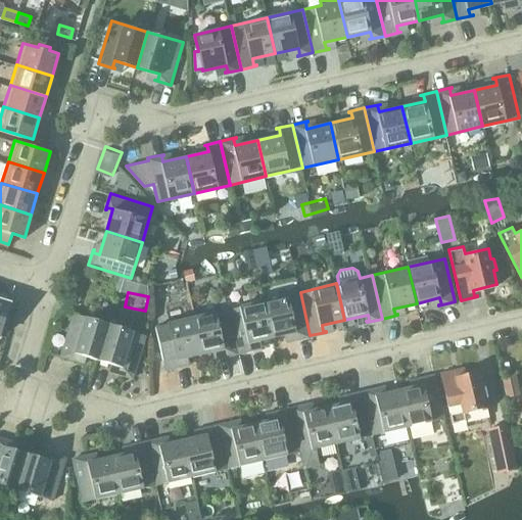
[(300,292),(264,300),(273,336),(295,331),(297,337),(294,338),(294,339),(310,335),(300,292)]
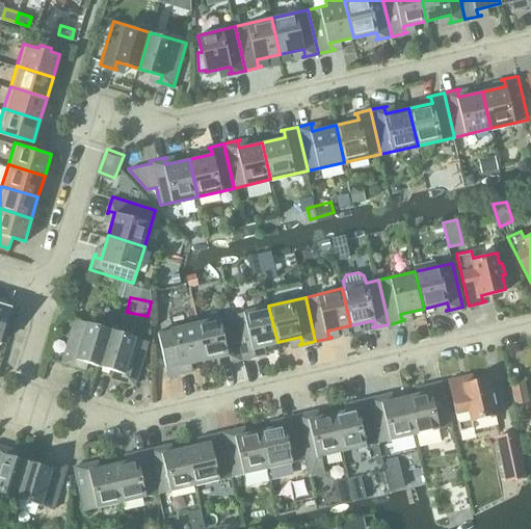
[(14,307),(0,301),(0,340),(3,341),(14,307)]
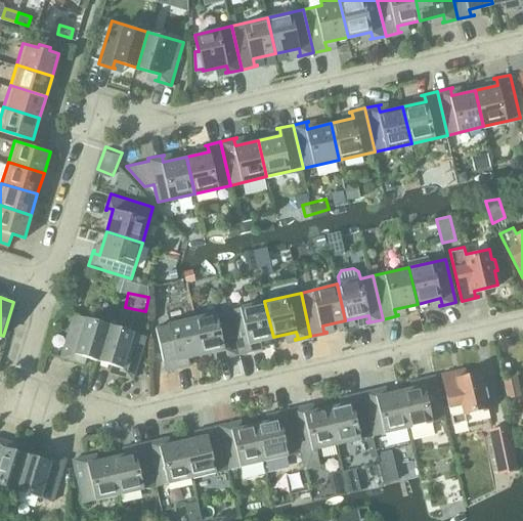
[(264,301),(228,309),(238,352),(254,349),(254,348),(252,349),(250,342),(273,337),(264,301)]
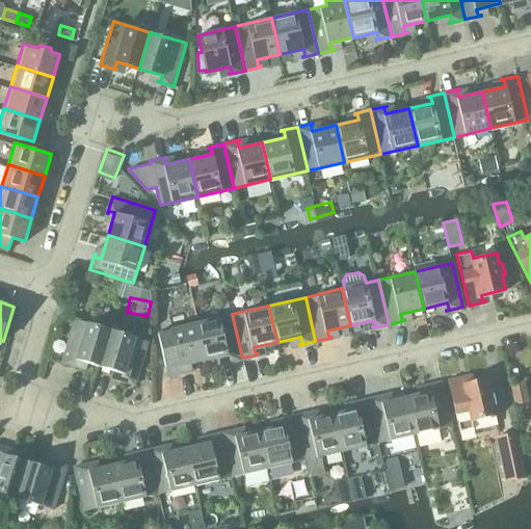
[(232,314),(195,322),(204,360),(228,353),(229,361),(226,361),(226,362),(242,358),(232,314)]
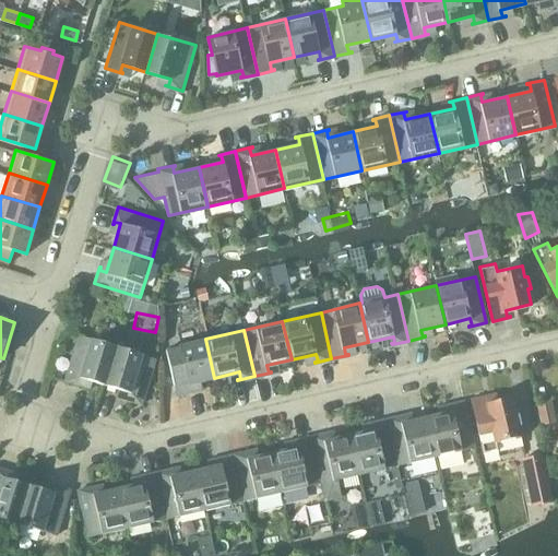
[(82,376),(106,383),(118,345),(79,334),(66,379),(82,385),(83,383),(80,383),(82,376)]
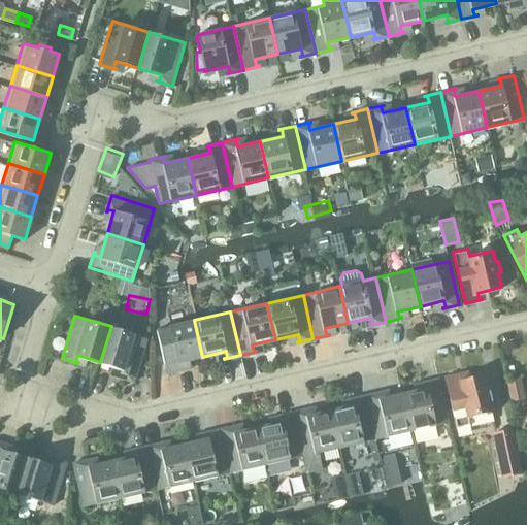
[(202,357),(194,320),(157,329),(167,372),(184,368),(180,368),(179,362),(202,357)]
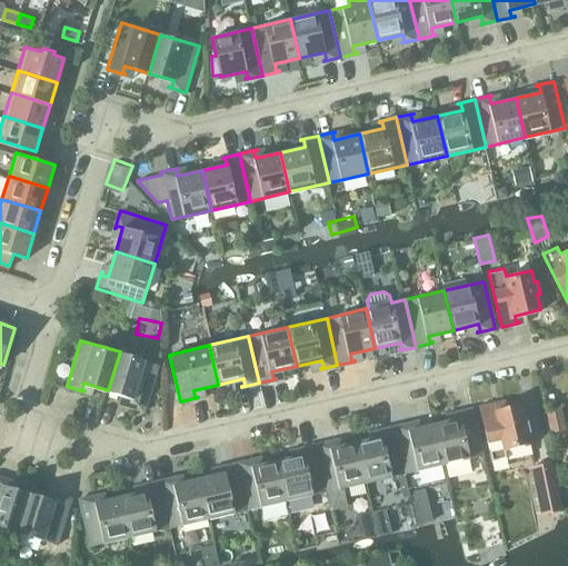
[(120,351),(108,390),(132,398),(130,405),(127,404),(127,405),(145,410),(159,364),(120,351)]
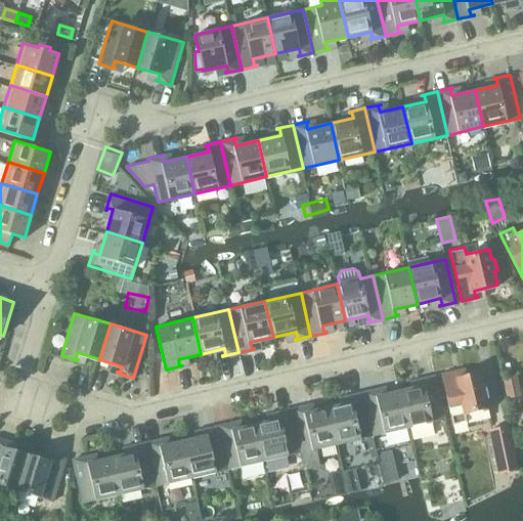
[(458,370),(441,373),(453,424),(467,421),(466,414),(485,408),(493,444),(512,440),(502,396),(487,400),(486,397),(489,396),(487,385),(484,386),(480,372),(456,377),(455,371),(459,370),(458,370)]
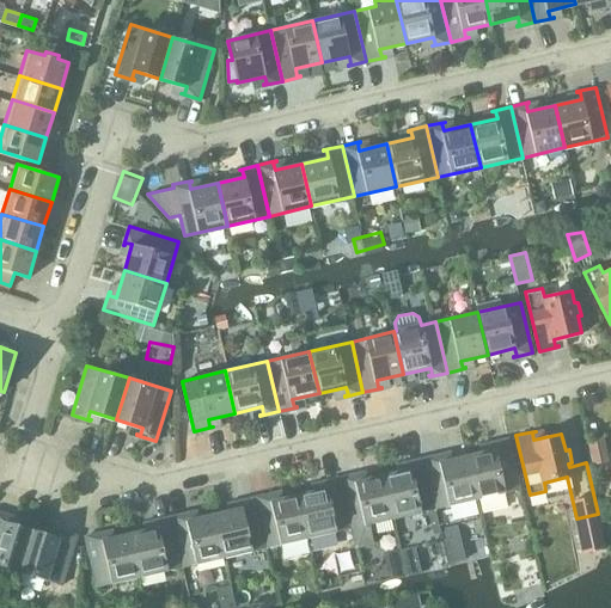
[(588,438),(594,464),(610,460),(604,435),(588,438)]
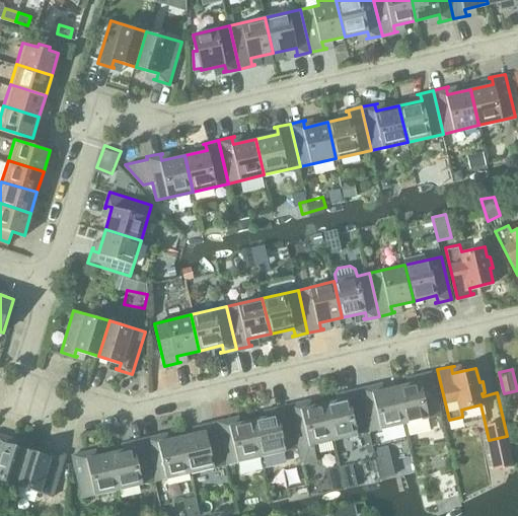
[(419,381),(396,386),(404,422),(441,414),(431,371),(415,374),(415,375),(418,375),(419,381)]
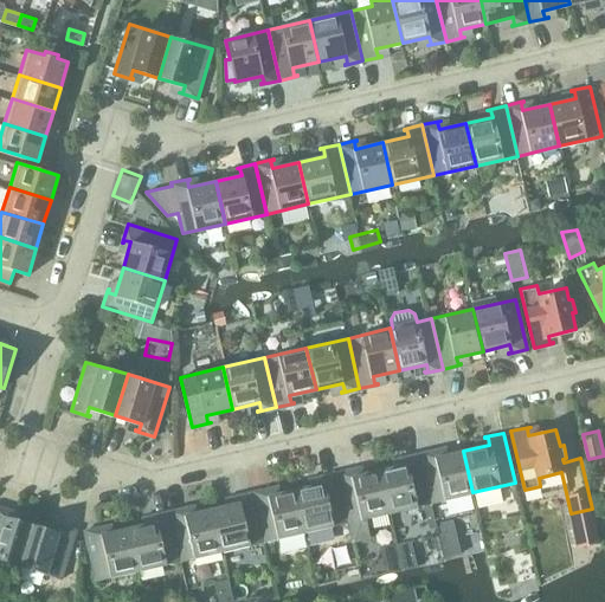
[(438,448),(419,452),(431,503),(472,492),(463,451),(437,457),(435,450),(438,448)]
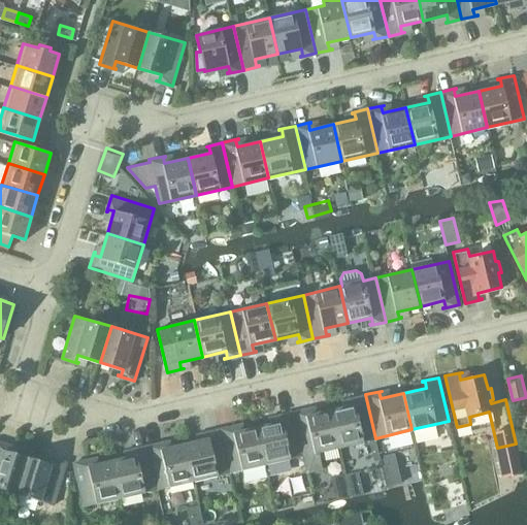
[(354,404),(330,409),(339,447),(375,438),(365,394),(350,398),(353,398),(354,404)]
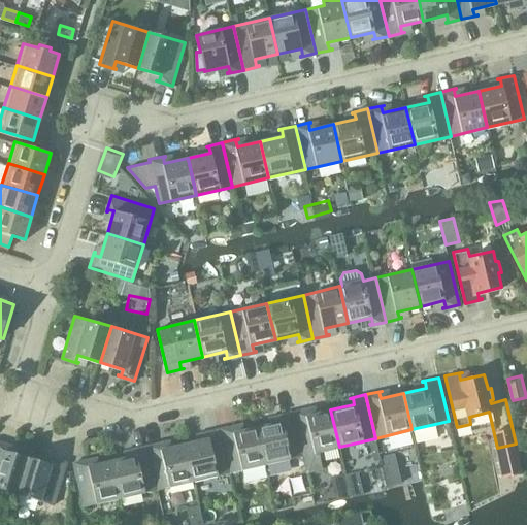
[(292,411),(302,455),(306,471),(323,467),(319,451),(339,447),(330,409),(307,415),(306,408),(308,408),(308,407),(292,411)]
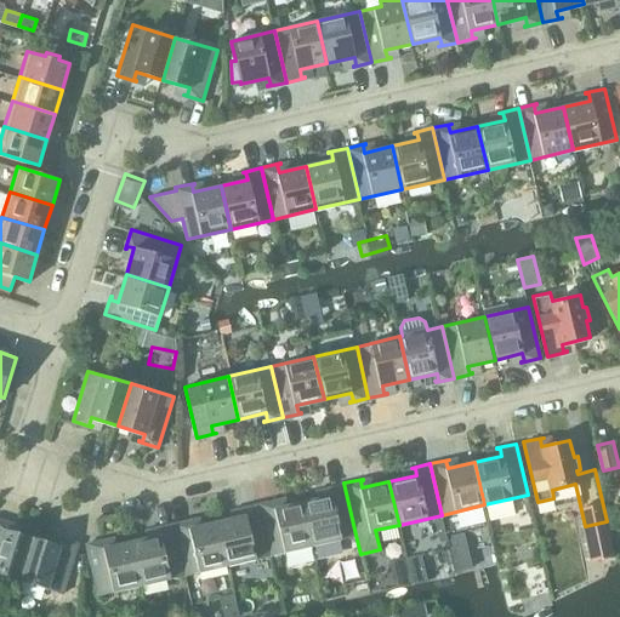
[(331,495),(303,502),(313,544),(356,535),(343,483),(325,487),(325,489),(329,487),(331,495)]
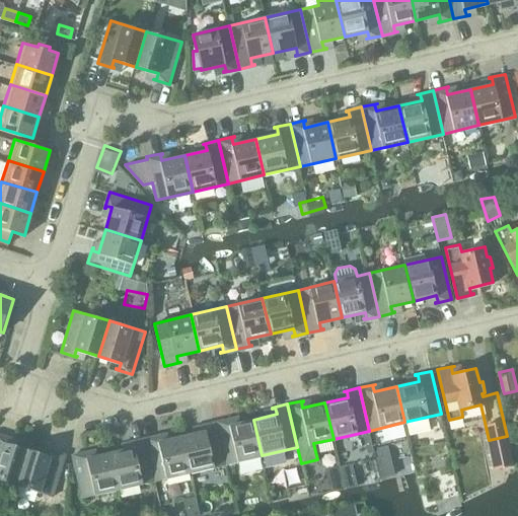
[(232,417),(216,421),(226,463),(262,455),(253,420),(230,425),(229,419),(232,418),(232,417)]
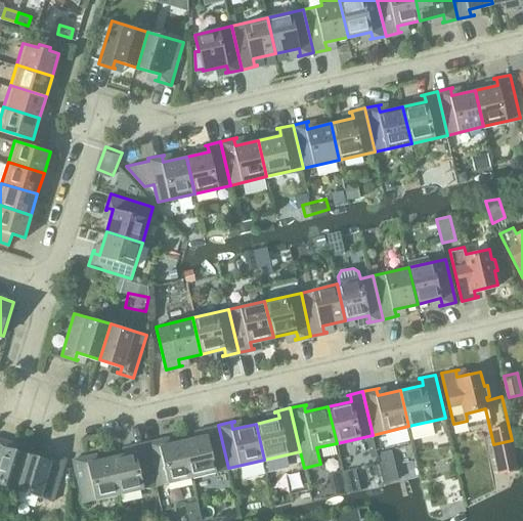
[(207,435),(183,440),(191,477),(228,468),(218,425),(203,428),(203,429),(206,429),(207,435)]
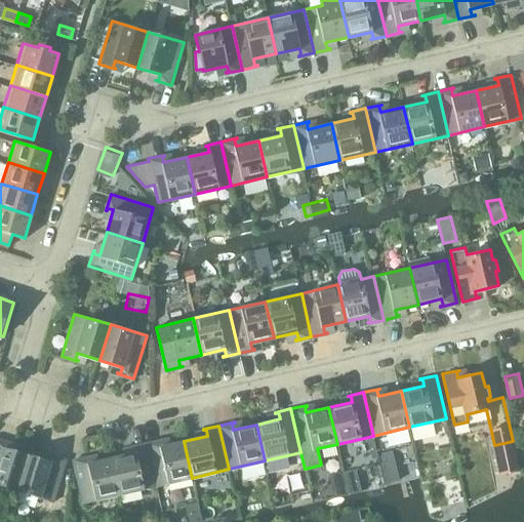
[(0,484),(17,490),(28,454),(5,447),(7,441),(10,442),(10,441),(0,438),(0,484)]
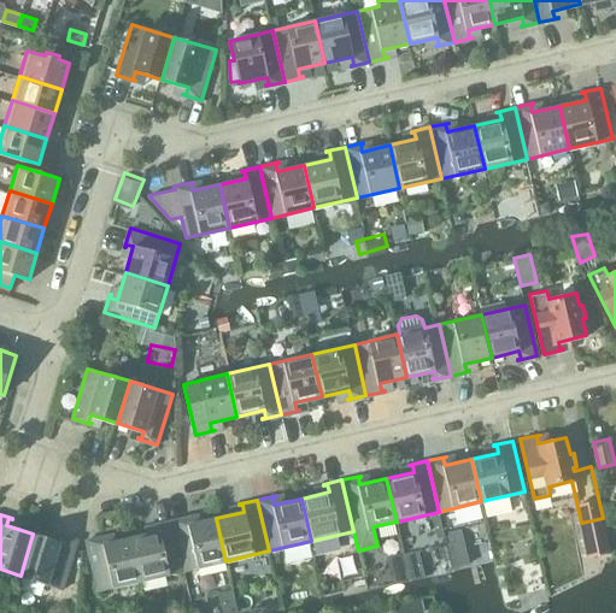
[(191,516),(171,519),(183,571),(226,561),(216,518),(189,524),(188,517),(191,516)]
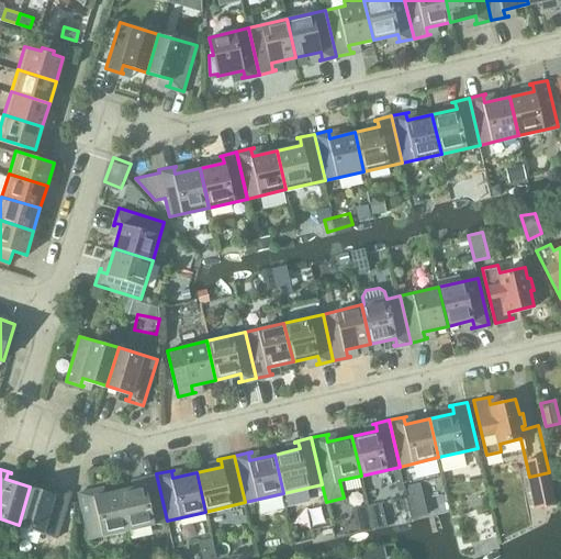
[(144,484),(120,490),(128,529),(167,521),(156,473),(139,478),(139,479),(143,478),(144,484)]
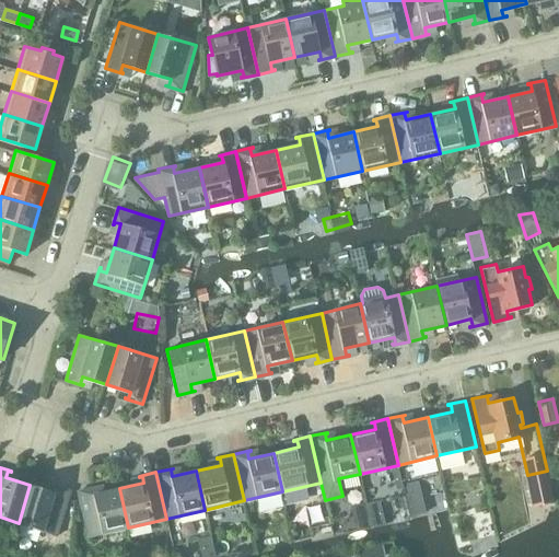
[(30,485),(19,523),(57,535),(70,489),(54,484),(53,485),(56,486),(54,492),(30,485)]
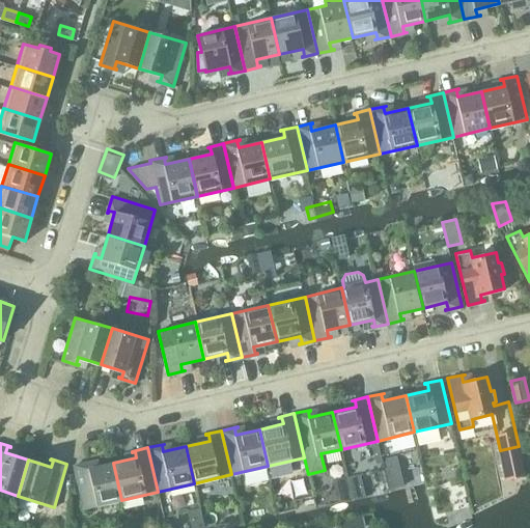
[(121,500),(113,463),(90,468),(88,462),(91,462),(91,461),(75,465),(84,508),(121,500)]
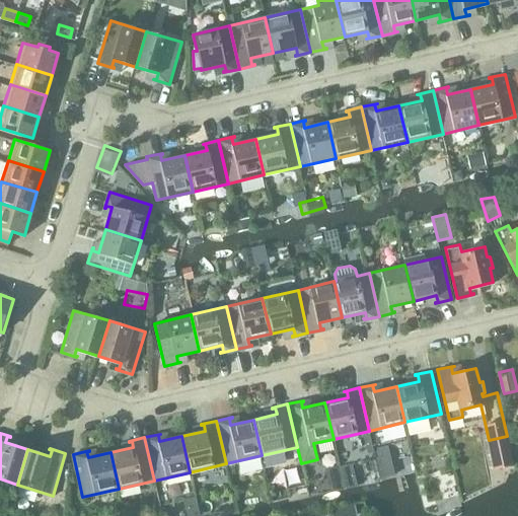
[(187,496),(189,513),(200,512),(198,495),(187,496)]
